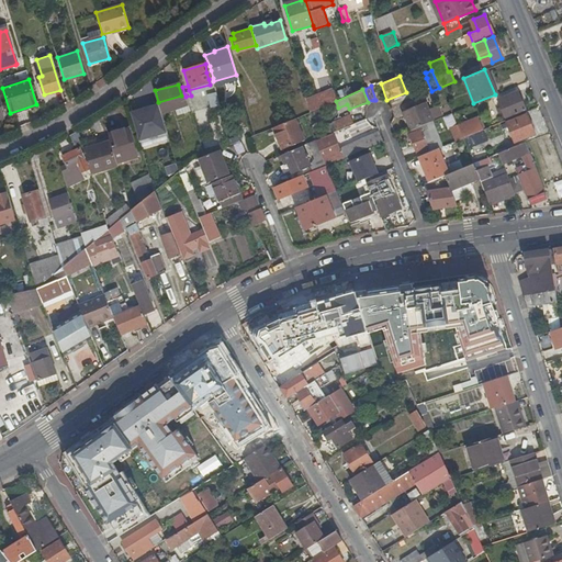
[(208,96),(212,108),(221,105),(216,92),(208,96)]
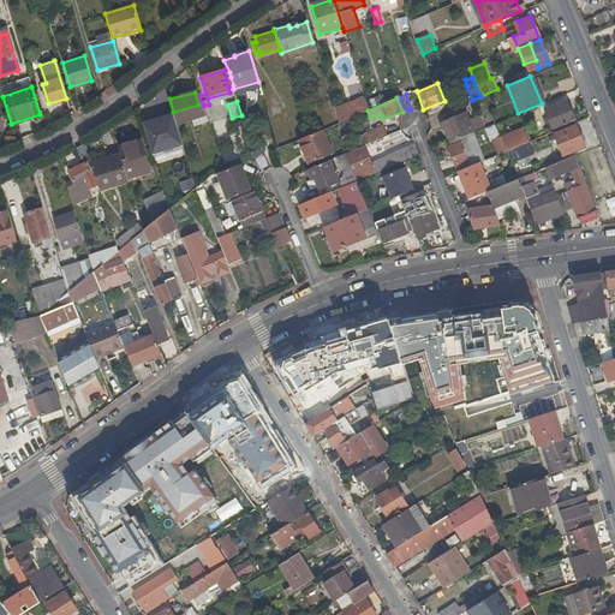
[(544,109),(551,130),(573,121),(565,101),(544,109)]
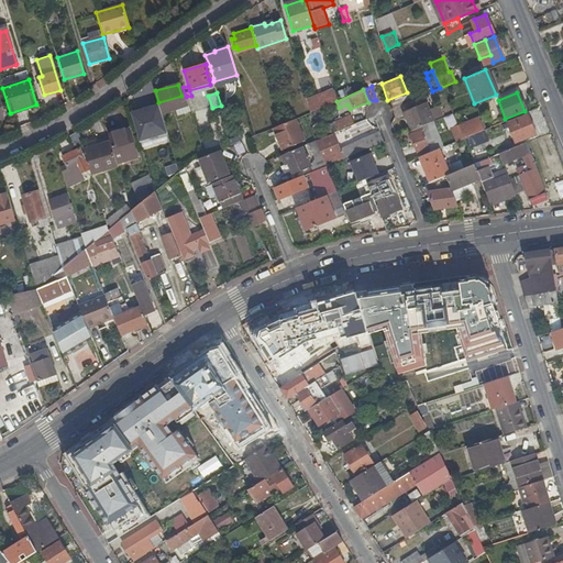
[(157,105),(161,116),(188,107),(186,97),(185,95),(181,96),(158,102),(157,102),(157,105)]
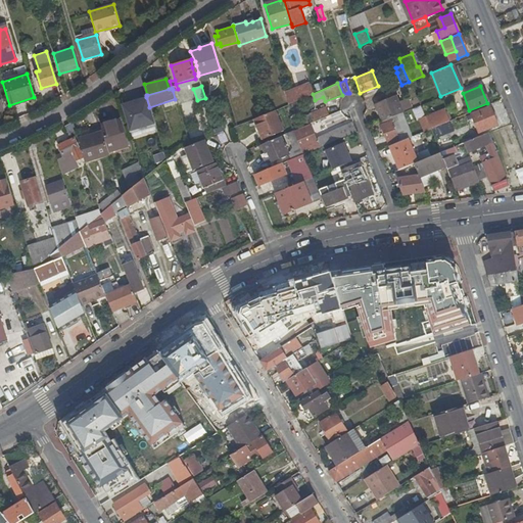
[(239,96),(237,89),(227,91),(228,95),(229,99),(239,96)]
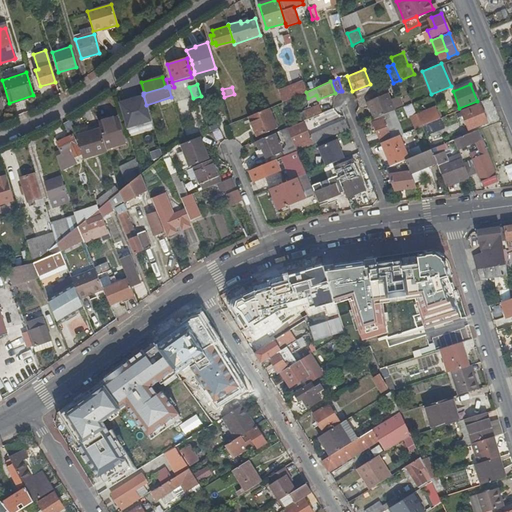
[(289,90),(278,93),(280,100),(291,97),(289,90)]
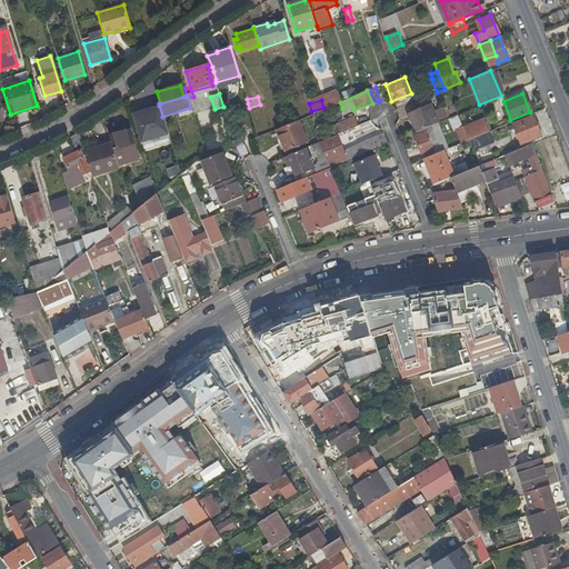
[(405,112),(412,131),(436,122),(428,102),(405,112)]
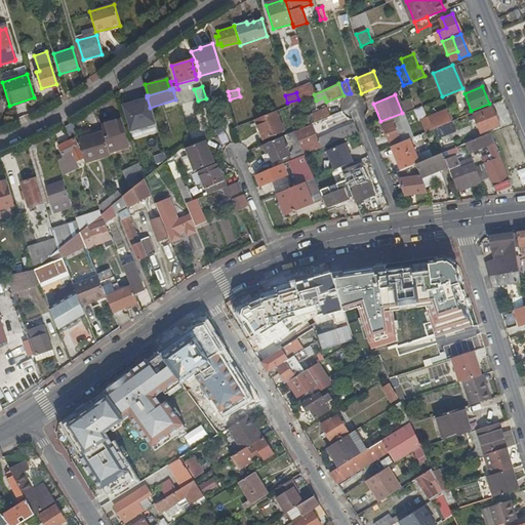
[(155,125),(150,108),(147,97),(121,106),(129,133),(155,125)]
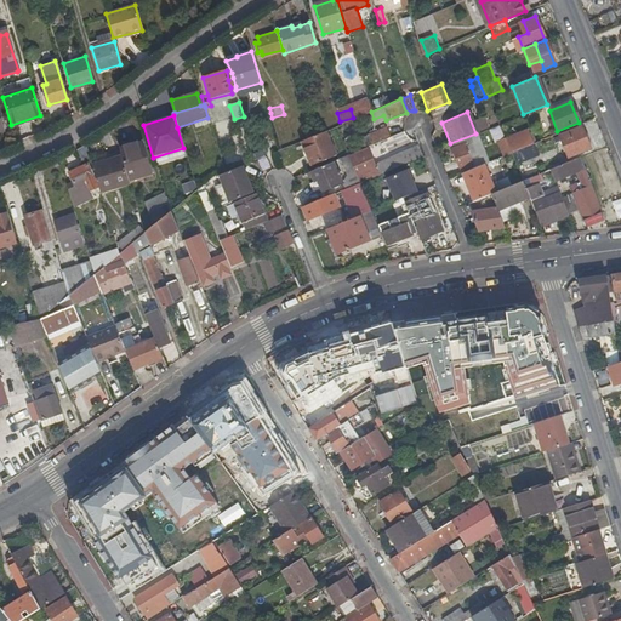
[(502,157),(508,154),(502,140),(496,125),(490,127),(491,131),(494,130),(501,147),(499,148),(502,157)]
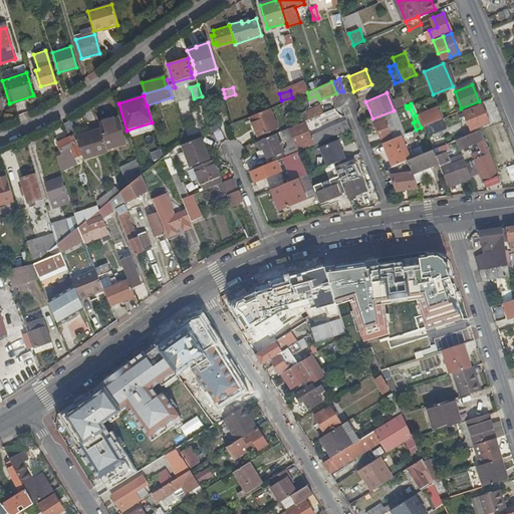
[(465,112),(471,130),(488,122),(481,105),(465,112)]
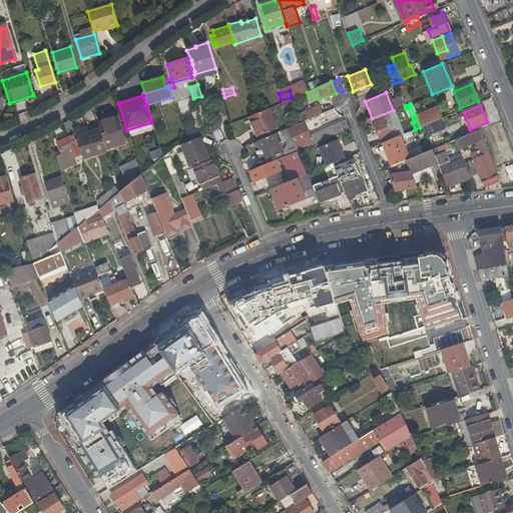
[(292,117),(294,123),(322,112),(319,106),(292,117)]
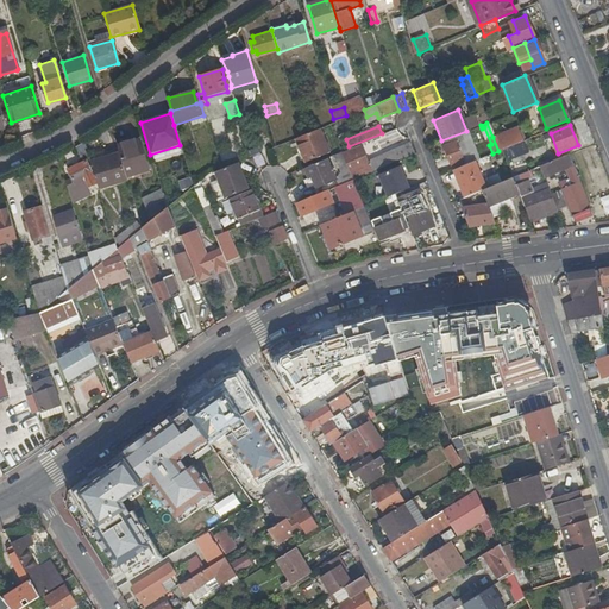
[(493,137),(498,151),(521,142),(522,140),(516,127),(493,137)]
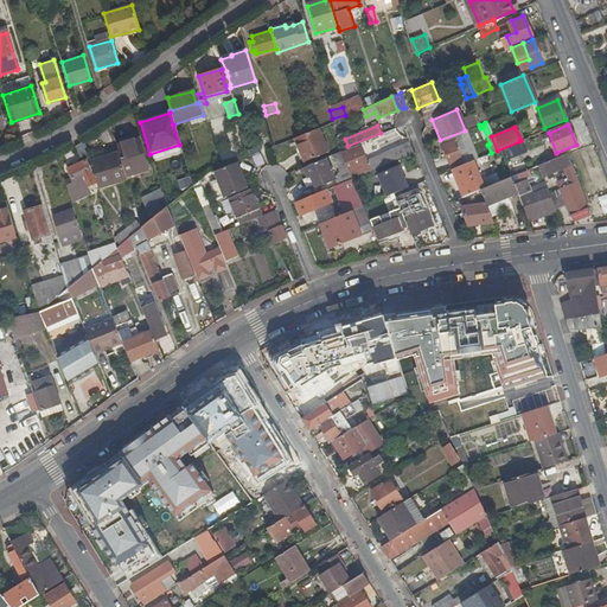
[(311,129),(287,140),(295,163),(320,153),(311,129)]
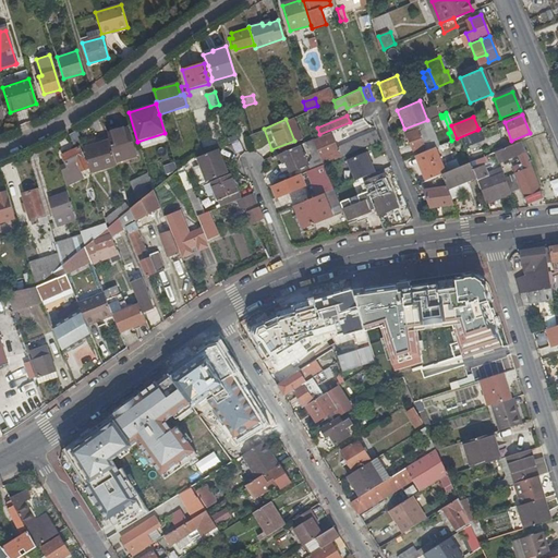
[(401,133),(412,157),(415,155),(433,148),(436,147),(431,133),(424,135),(420,125),(401,133)]
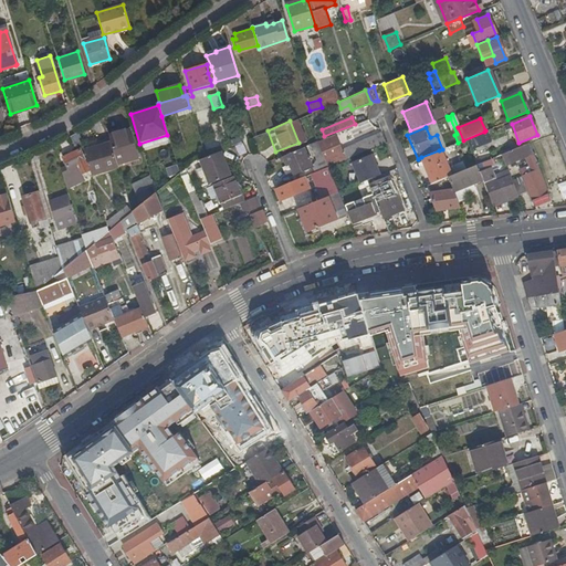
[(128,129),(108,137),(109,142),(117,167),(138,160),(128,129)]
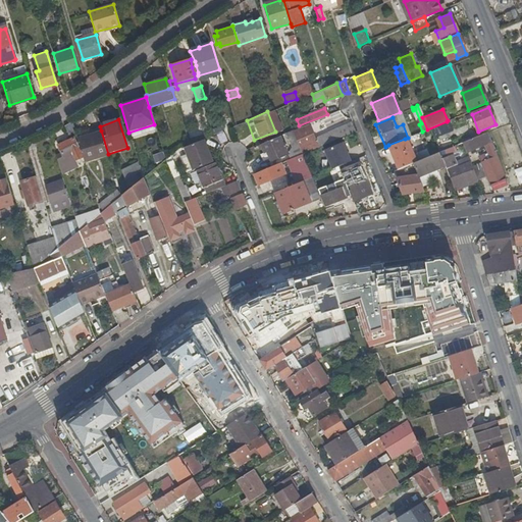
[(59,154),(54,156),(60,176),(79,168),(75,160),(82,157),(73,140),(72,137),(75,136),(70,121),(63,125),(68,139),(56,145),(59,154)]
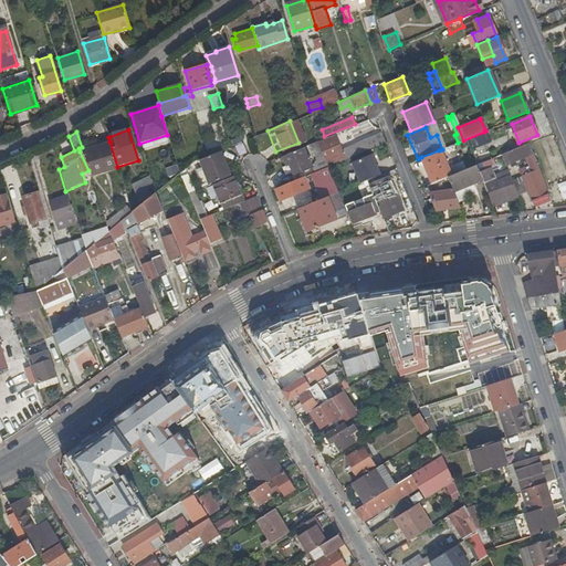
[(314,142),(324,167),(375,145),(383,143),(378,132),(371,134),(373,135),(338,150),(332,135),(314,142)]
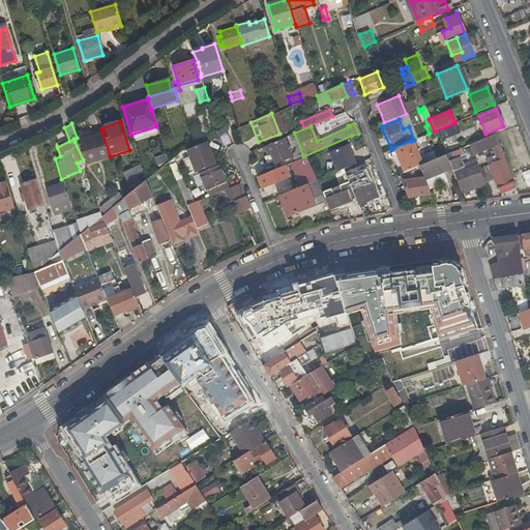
[(294,148),(289,153),(290,156),(292,160),(303,156),(294,133),(293,131),(289,133),(294,148)]
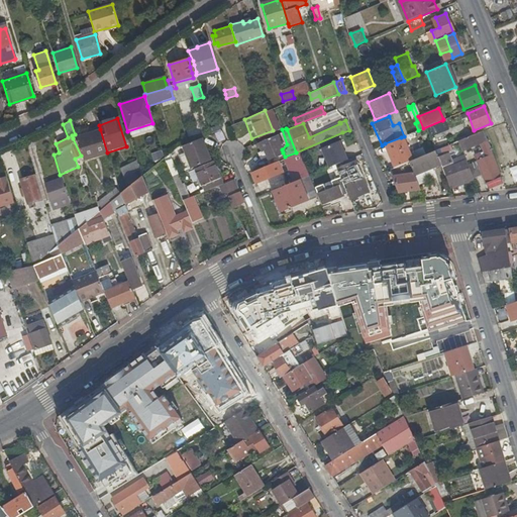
[(81,156),(83,162),(107,153),(107,152),(100,129),(75,137),(81,156)]
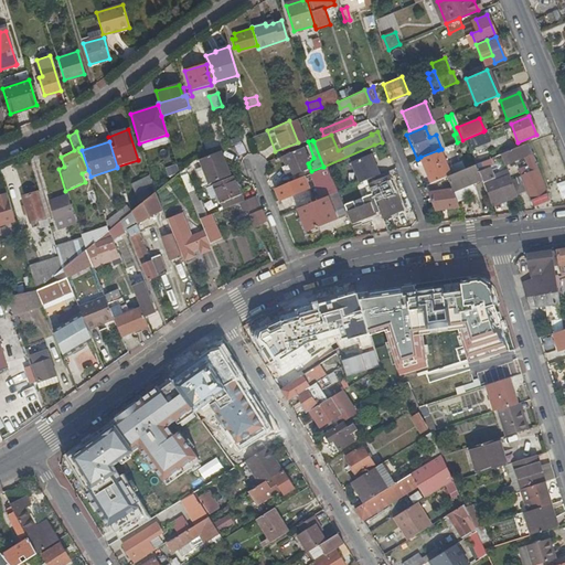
[(499,153),(503,164),(522,157),(530,153),(524,144),(499,153)]
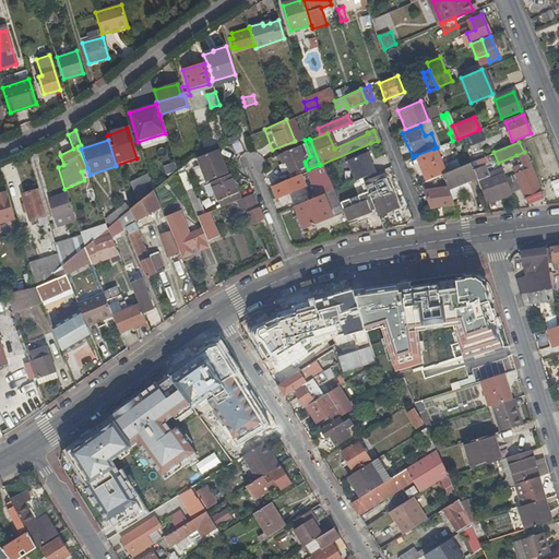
[(284,161),(287,171),(306,165),(305,162),(298,144),(277,152),(281,162),(284,161)]
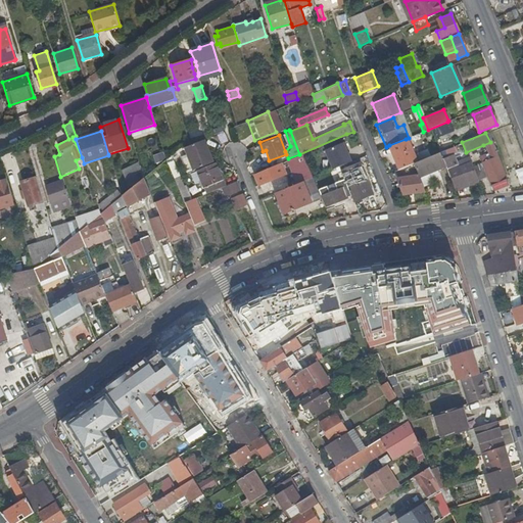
[(154,161),(164,159),(158,137),(147,140),(151,152),(144,153),(146,159),(153,157),(154,161)]
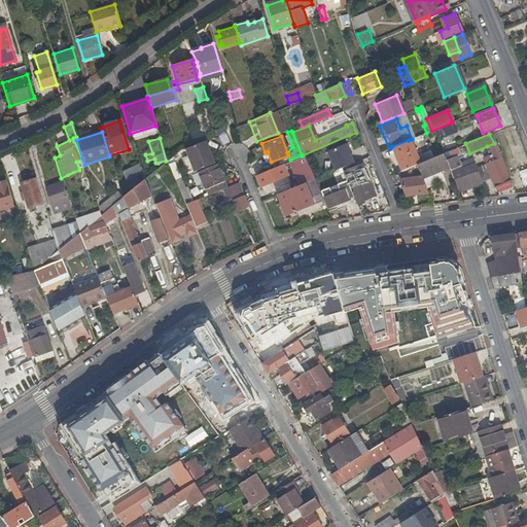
[(415,165),(419,163),(409,140),(392,146),(397,160),(395,161),(399,171),(415,165)]
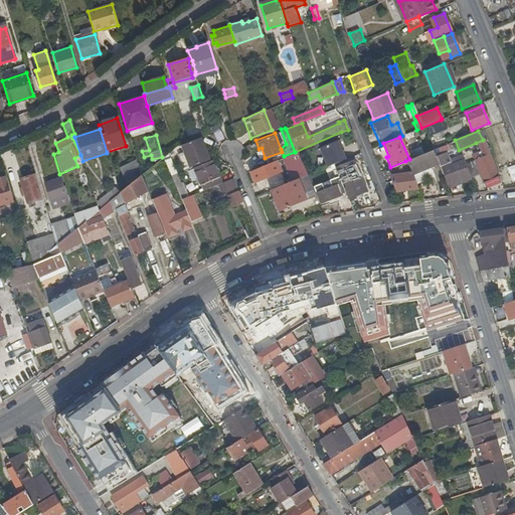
[(194,165),(209,158),(202,138),(184,144),(181,146),(183,153),(189,166),(194,165)]
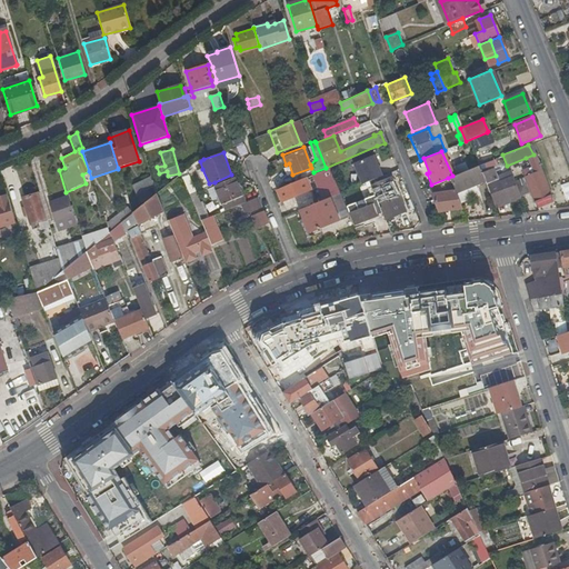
[(377,153),(353,163),(363,186),(387,176),(377,153)]
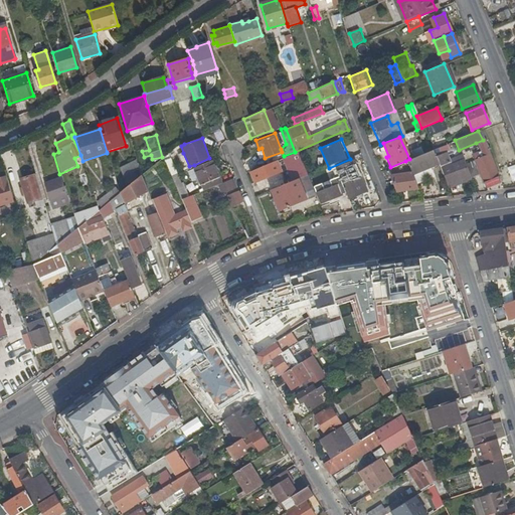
[(483,140),(476,143),(481,155),(488,153),(483,140)]
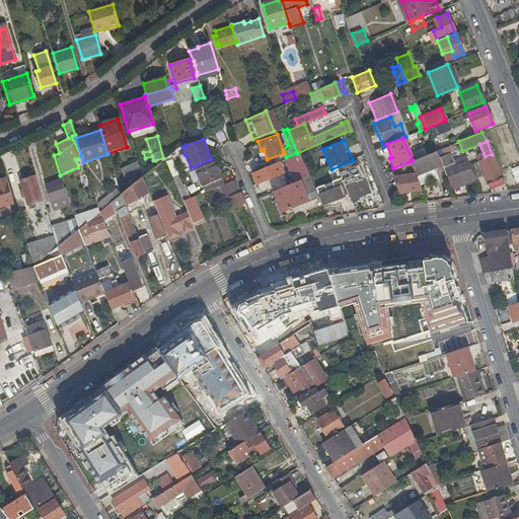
[(448,145),(434,151),(439,163),(441,166),(449,188),(473,177),(467,164),(466,160),(456,164),(448,145)]
